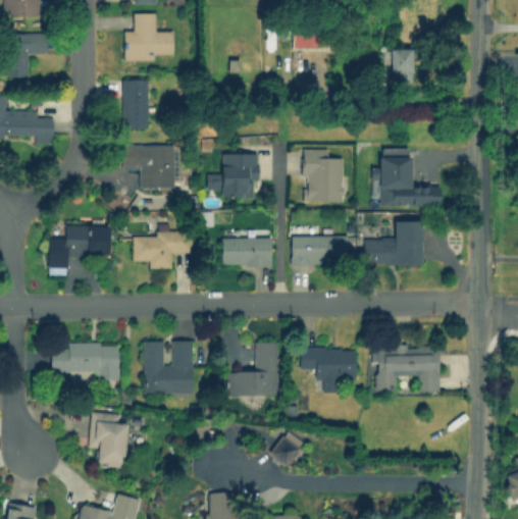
[(4,0),(4,17),(38,16),(38,0),(4,0)]
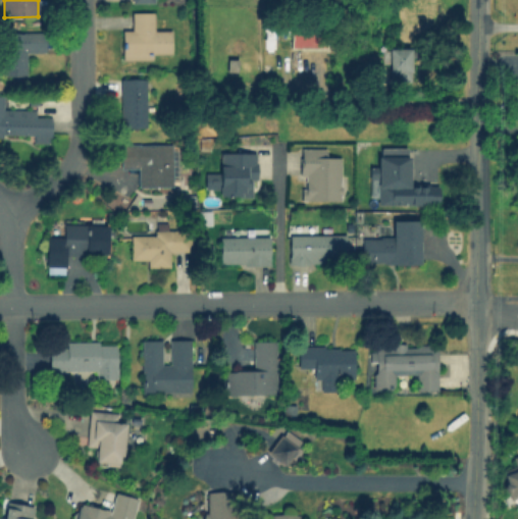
[(158,14),(135,14),(135,32),(124,32),(124,60),(172,60),(172,32),(158,32),(158,14)]
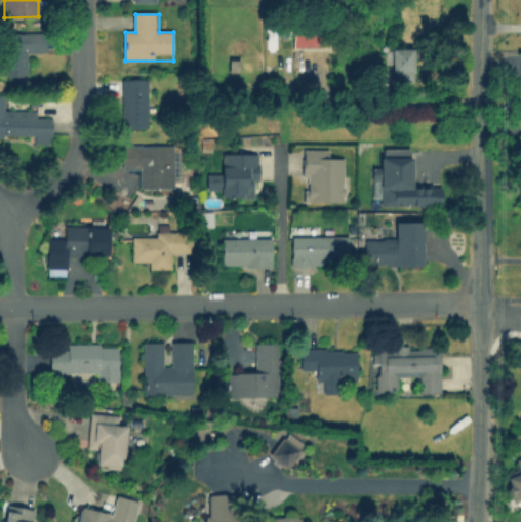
[(320,30),(294,30),(294,49),(320,49),(320,30)]
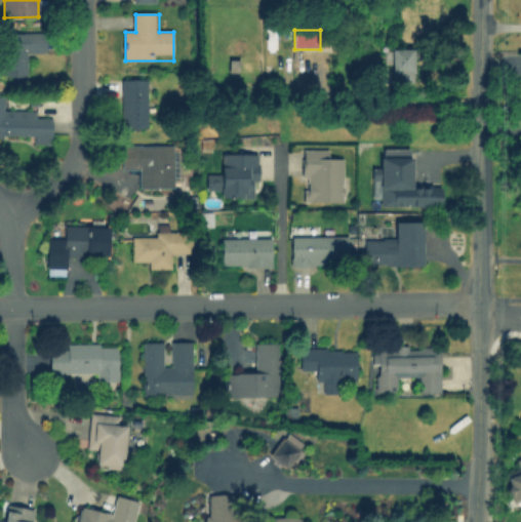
[(7,35),(7,79),(30,79),(30,54),(48,54),(48,35),(7,35)]
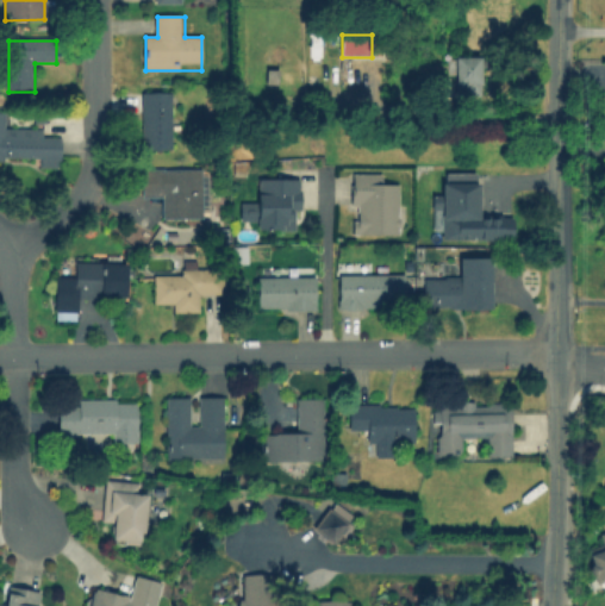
[(482,97),(482,57),(455,57),(455,97),(482,97)]
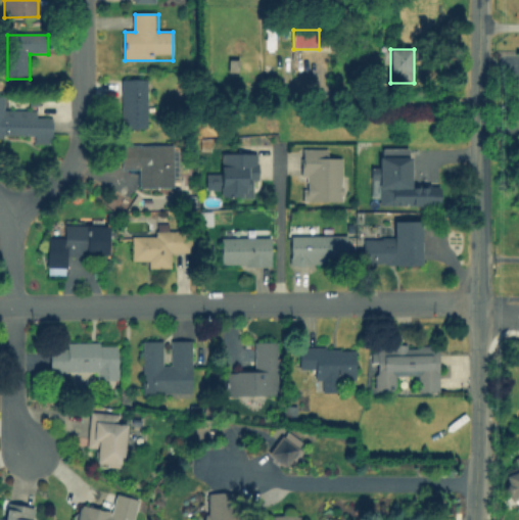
[(124,80),(124,130),(148,130),(148,80),(124,80)]
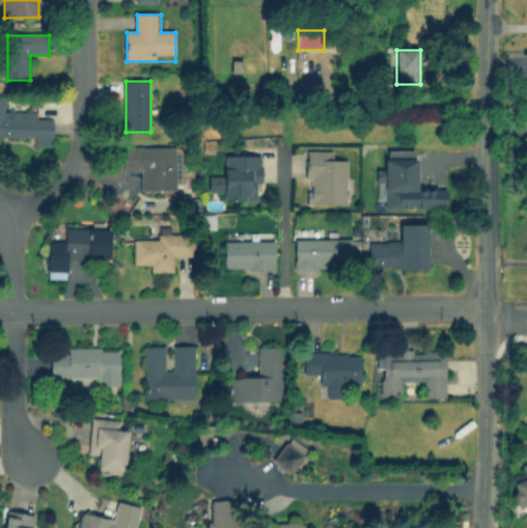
[(0,139),(35,141),(35,146),(54,147),(55,121),(39,120),(39,113),(5,113),(6,99),(0,98),(0,139)]
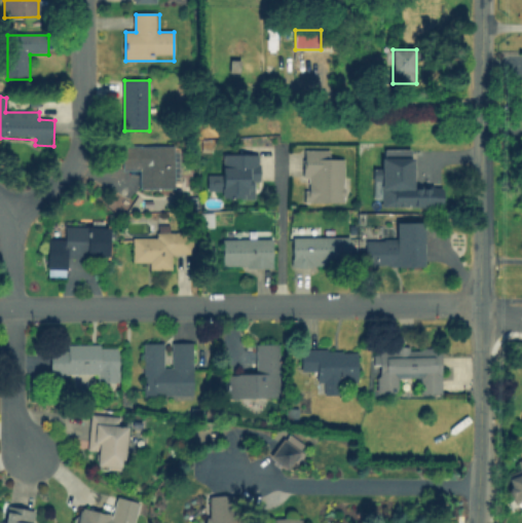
[(178,190),(178,177),(181,177),(181,147),(124,148),(124,173),(141,173),(141,190),(178,190)]
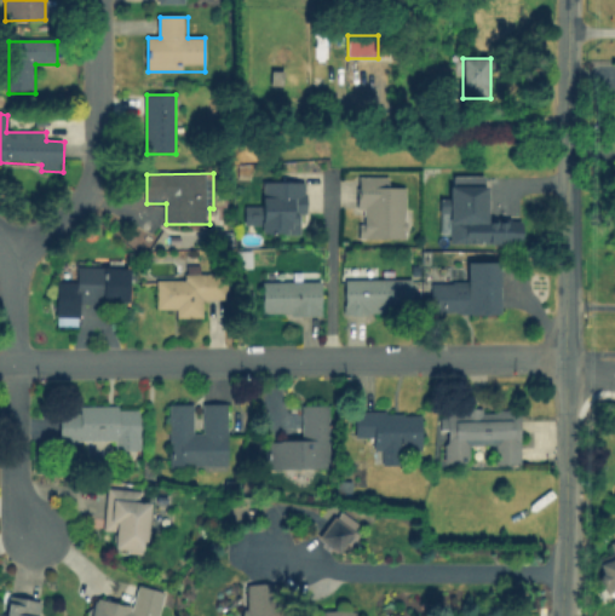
[(523,246),(523,220),(489,222),(489,177),(452,177),(453,200),(442,200),(442,247),(523,246)]
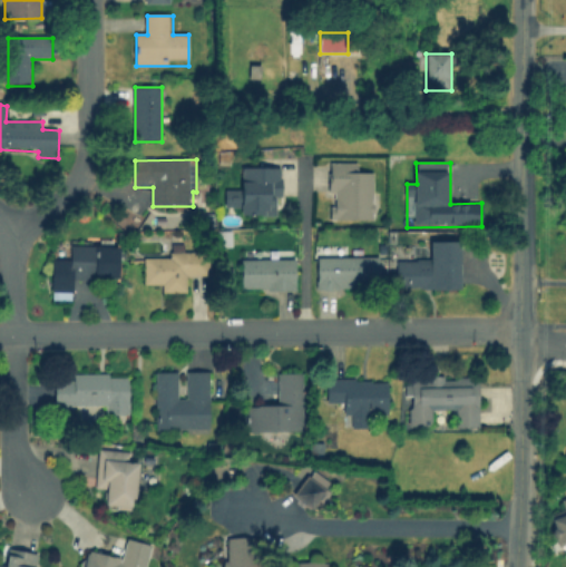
[(374,222),(374,175),(361,175),(361,164),(331,164),(331,221),(374,222)]
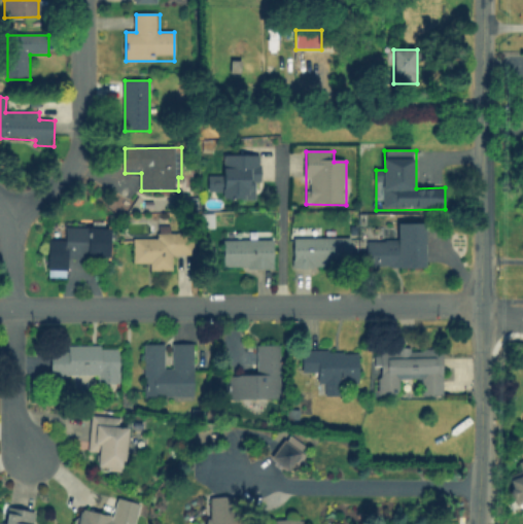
[(260,155),(224,155),(224,177),(210,177),(210,191),(223,191),(223,200),(260,200),(260,155)]
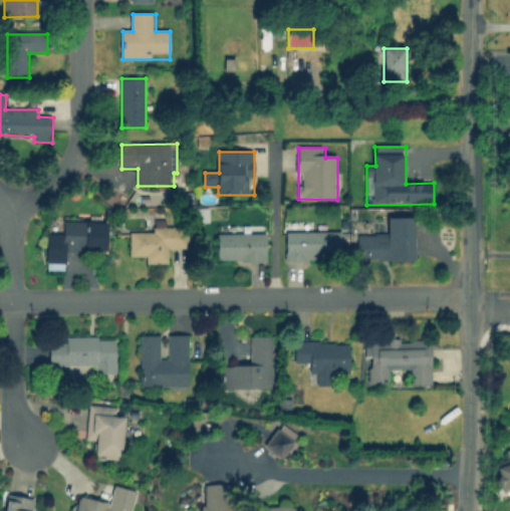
[(358,262),(417,262),(417,218),(389,218),(389,235),(358,235),(358,262)]
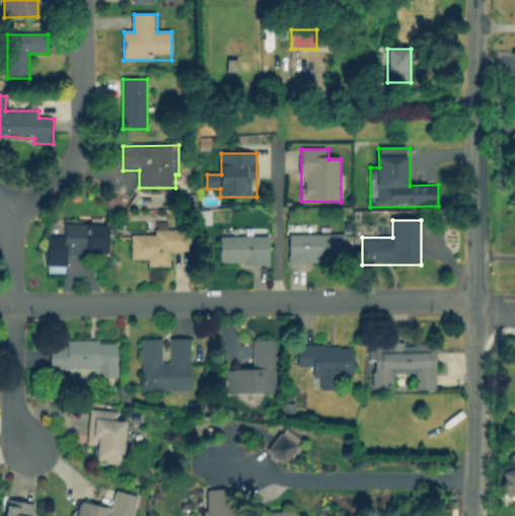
[(49,237),(49,273),(62,274),(63,268),(72,268),(72,253),(108,254),(108,225),(66,224),(65,237),(49,237)]
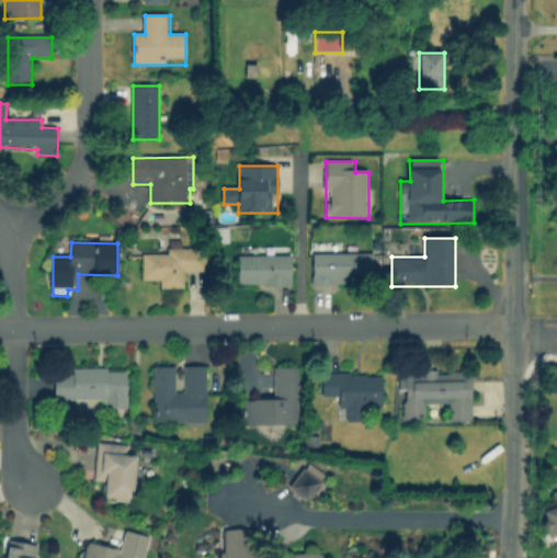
[(185,289),(185,273),(199,273),(199,250),(181,250),(181,242),(169,242),(169,254),(143,254),(143,279),(158,279),(158,289),(185,289)]
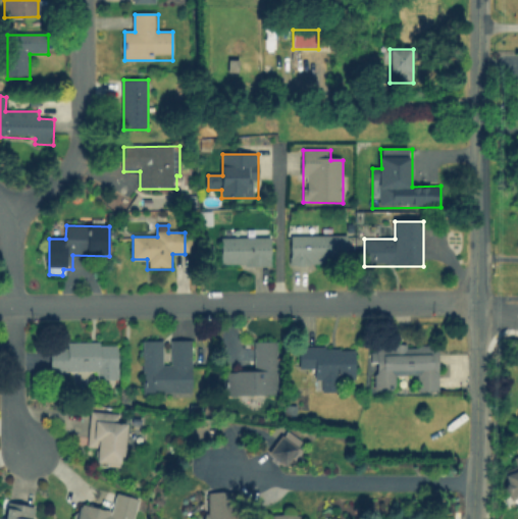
[(292,237),(292,265),(348,265),(348,237),(292,237)]
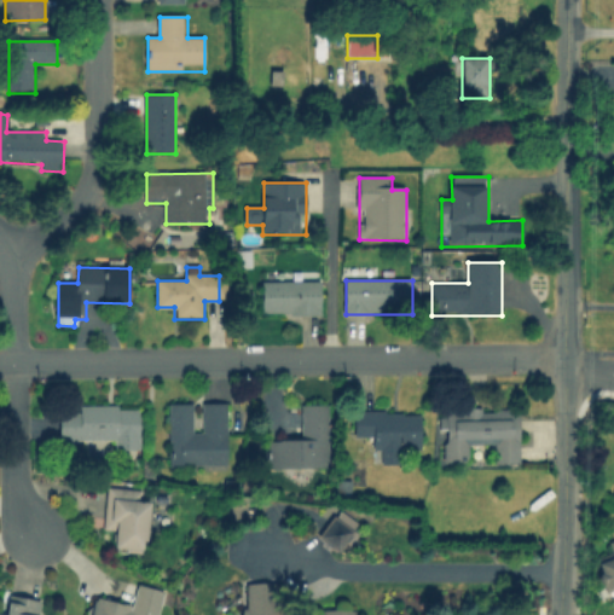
[(264,283),(264,315),(320,315),(320,283),(264,283)]
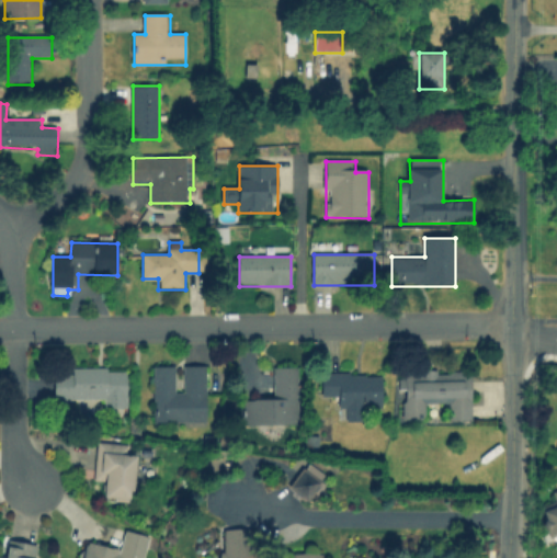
[(208,424),(208,367),(185,367),(185,393),(177,393),(177,367),(154,367),(154,424),(208,424)]
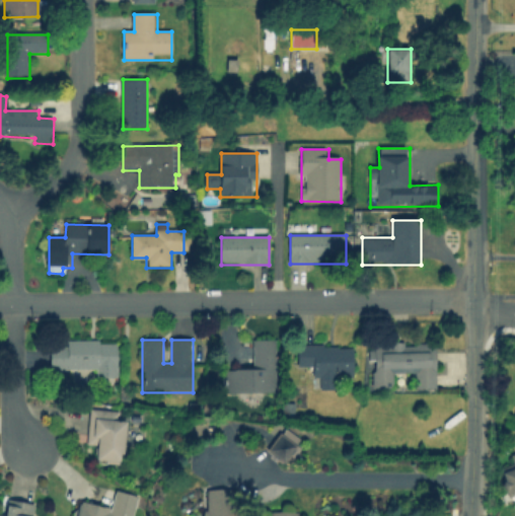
[(277,393),(277,341),(254,341),(254,370),(226,370),(226,393),(277,393)]
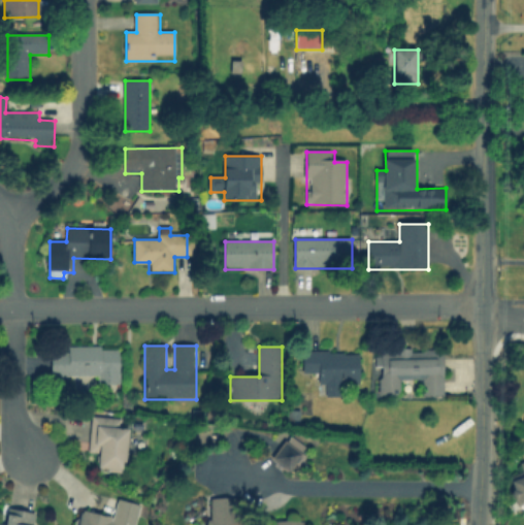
[(99,376),(99,386),(121,386),(121,348),(53,348),(53,376),(99,376)]
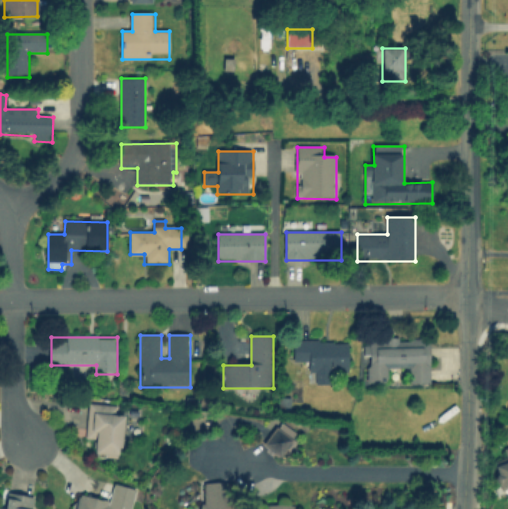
[(411,385),(430,384),(430,339),(371,339),(371,348),(364,348),(364,358),(369,358),(369,384),(389,384),(389,369),(411,369),(411,385)]
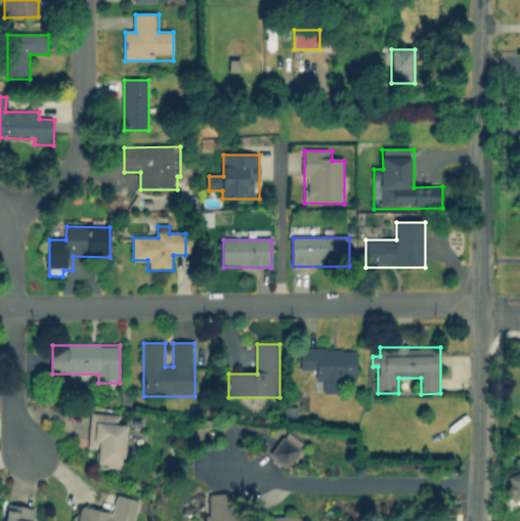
[(358,350),(302,349),(302,372),(316,372),(316,383),(325,383),(325,394),(340,394),(340,383),(357,383),(358,350)]
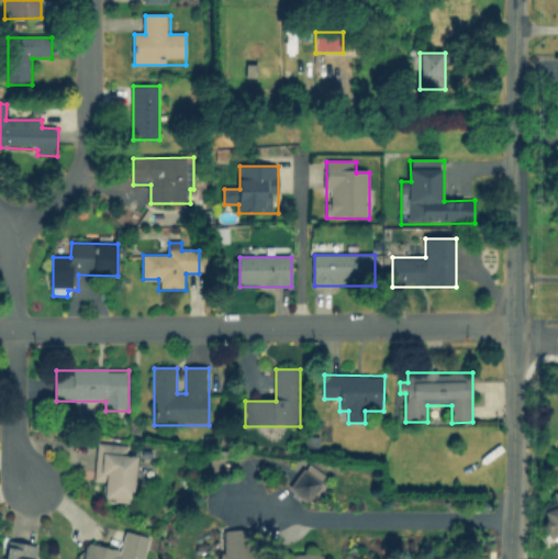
[(138,447),(99,445),(96,487),(107,487),(107,502),(134,504),(138,447)]
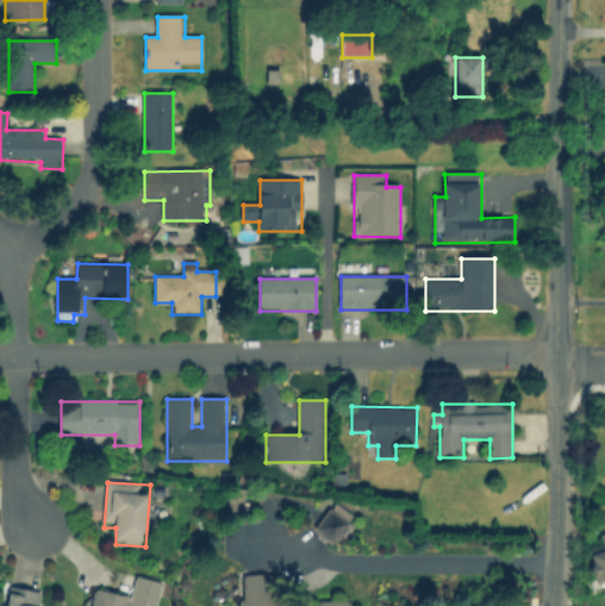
[(318,529),(336,542),(350,524),(331,510),(318,529)]
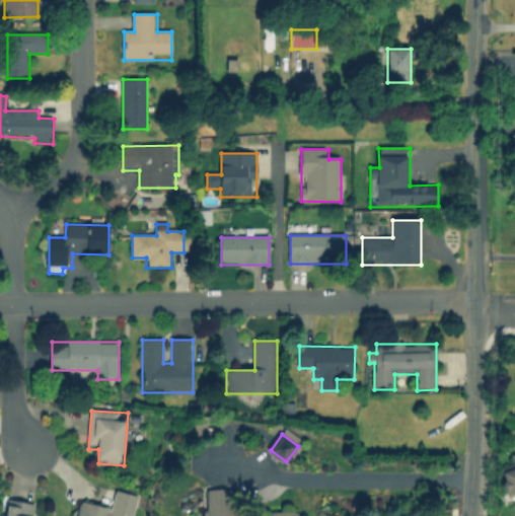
[(502,472),(509,502),(514,500),(514,454),(513,454),(514,459),(514,469),(502,472)]
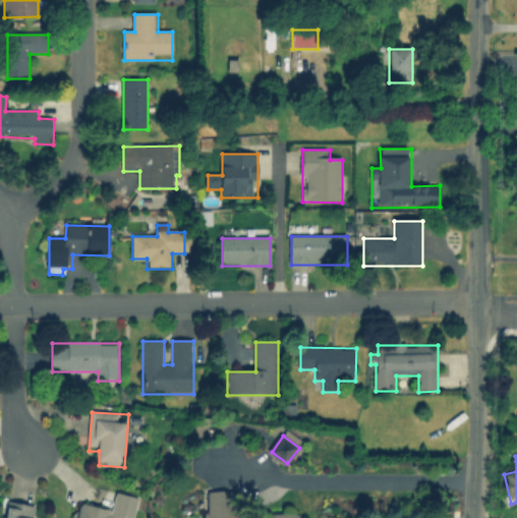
[(300,517),(273,513),(272,517),(234,517),(238,494),(210,490),(206,517),(300,517)]
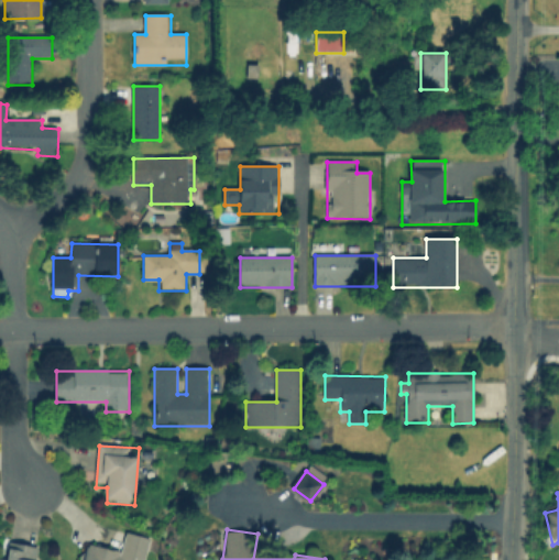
[(145,559),(151,540),(127,534),(121,553),(87,545),(83,559),(145,559)]
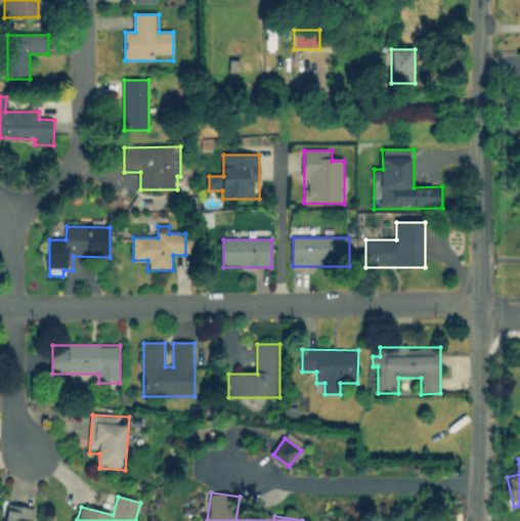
[(34,520),(36,510),(8,506),(6,520),(0,520),(34,520)]
